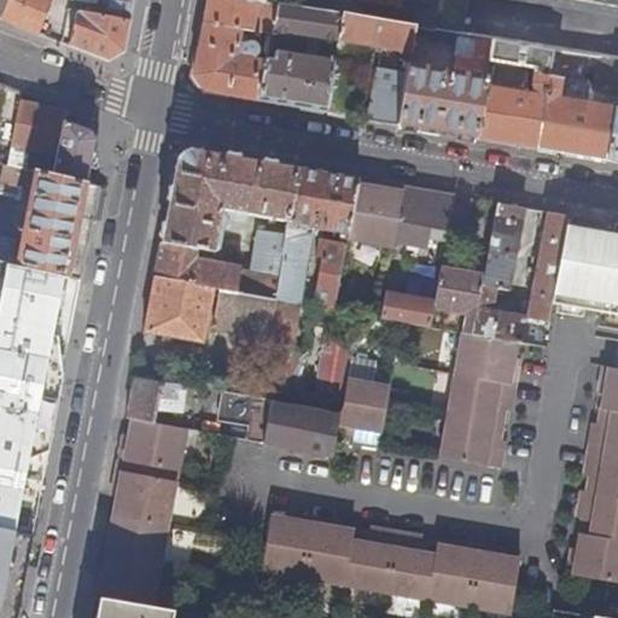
[(0,0),(0,18),(4,21),(11,0),(0,0)]
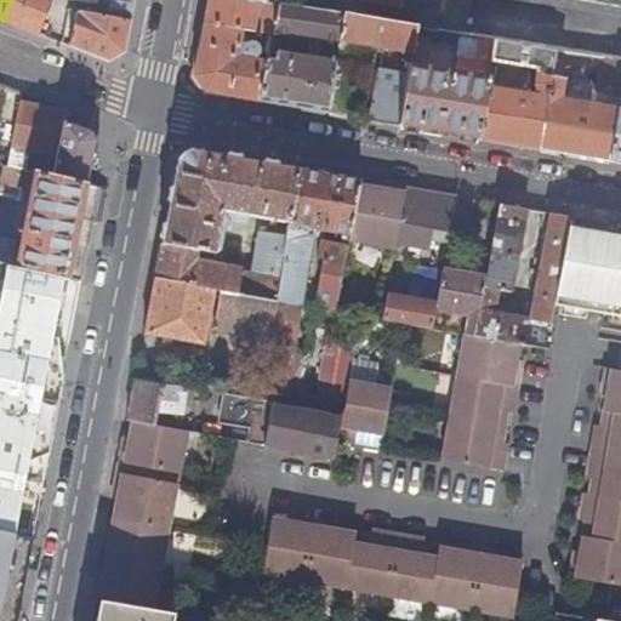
[(11,0),(4,21),(39,34),(52,0),(11,0)]
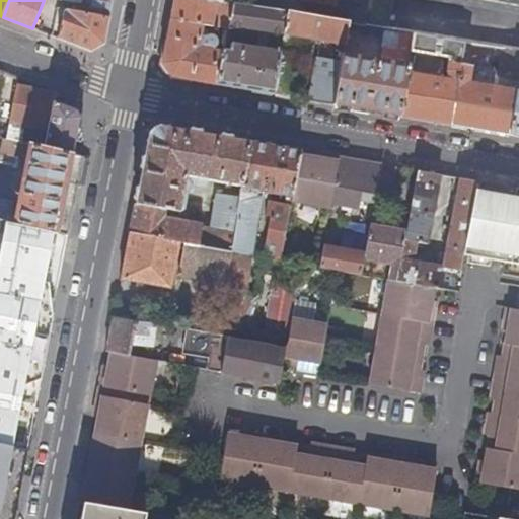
[(105,45),(114,0),(86,0),(84,13),(67,9),(64,11),(59,39),(91,51),(105,45)]
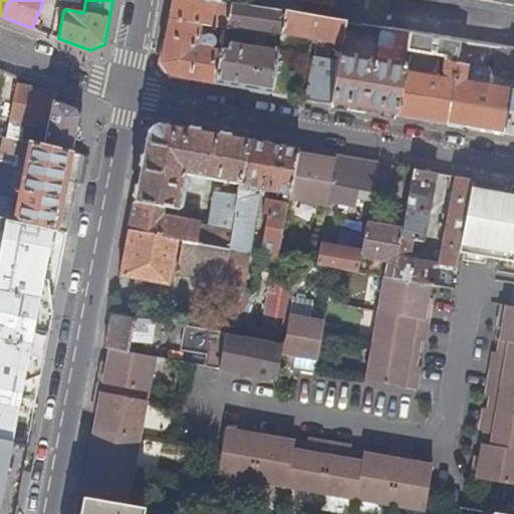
[(221,2),(210,0),(173,0),(161,63),(169,76),(215,83),(222,50),(211,48),(215,44),(215,42),(215,38),(213,35),(209,33),(208,33),(204,34),(205,30),(204,28),(201,27),(202,23),(211,24),(210,25),(226,28),(226,27),(231,4),(230,3),(221,2)]
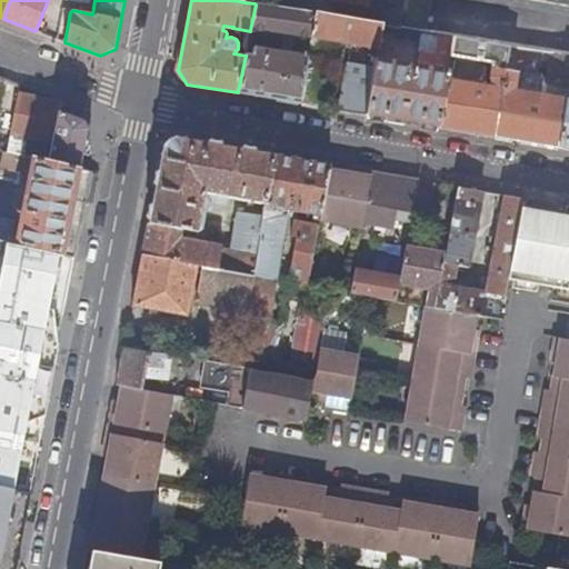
[(568,0),(467,0),(568,17),(568,0)]
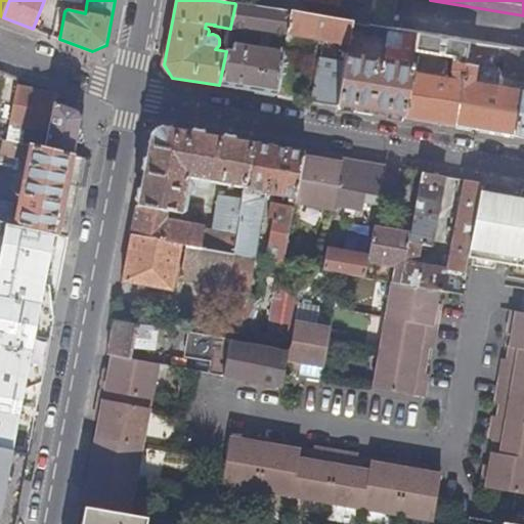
[(235,2),(234,3),(235,4),(230,28),(288,37),(293,11),(235,2)]
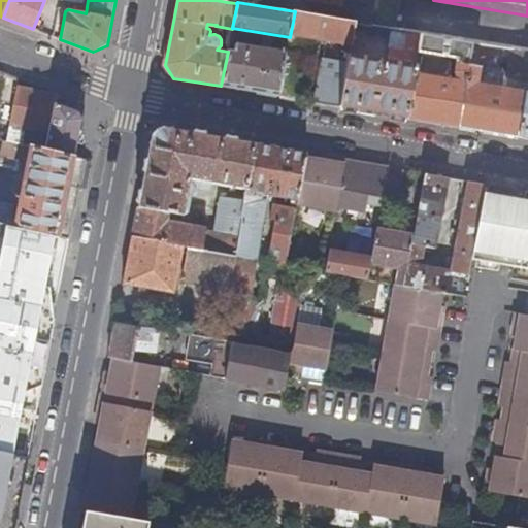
[(288,47),(279,96),(305,100),(314,53),(302,51),(305,37),(351,44),(352,41),(355,21),(354,20),(295,11),(290,37),(288,47)]
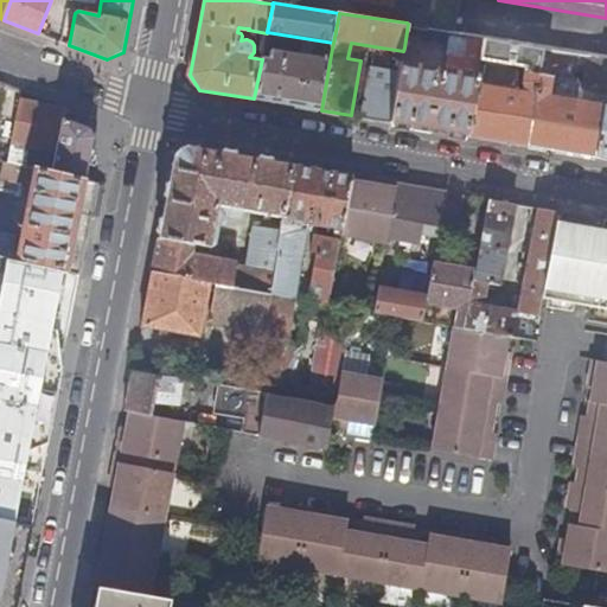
[(485,39),(475,37),(471,58),(447,55),(445,69),(415,64),(417,50),(404,48),(403,51),(401,70),(391,122),(468,135),(480,69),(481,61),(485,39)]
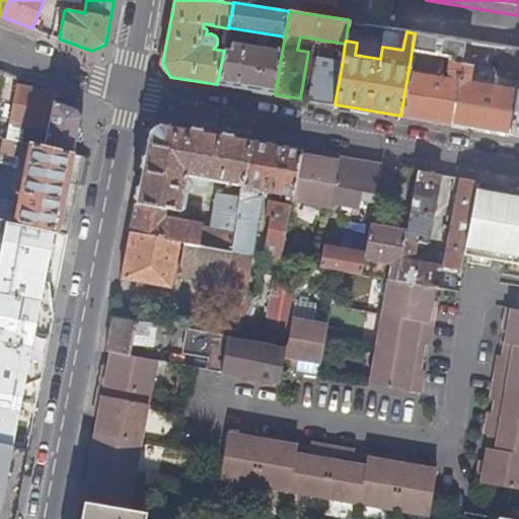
[(460,64),(464,42),(415,33),(412,52),(448,58),(446,72),(449,79),(437,77),(438,71),(429,70),(430,63),(411,59),(400,116),(450,125),(460,64)]
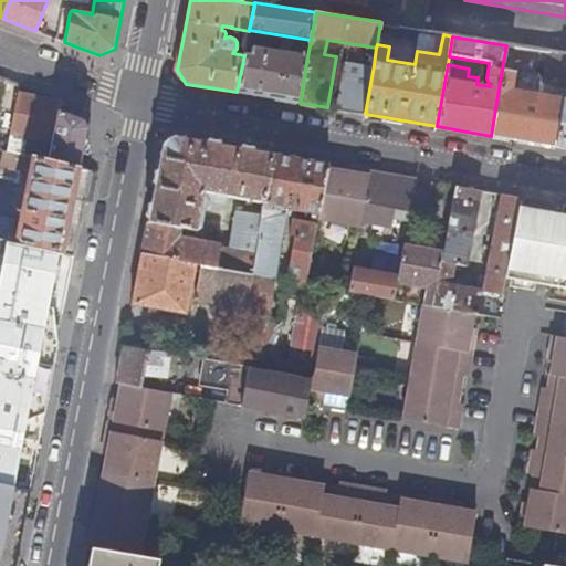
[(245,46),(244,55),(251,56),(253,48),(245,46)]
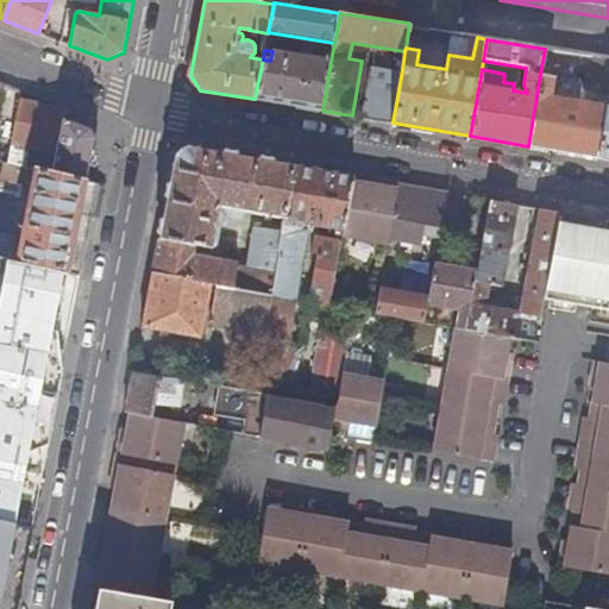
[(263,60),(255,99),(322,111),(332,55),(324,54),(322,60),(272,51),(270,61),(263,60)]
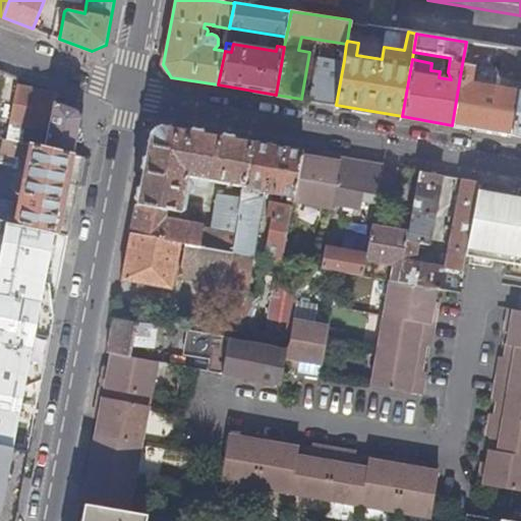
[(520,50),(506,48),(501,74),(509,76),(506,89),(495,87),(496,77),(493,69),(484,67),(485,62),(480,61),(476,83),(471,82),(473,66),(462,64),(452,125),(513,135),(520,91),(520,84),(520,50)]
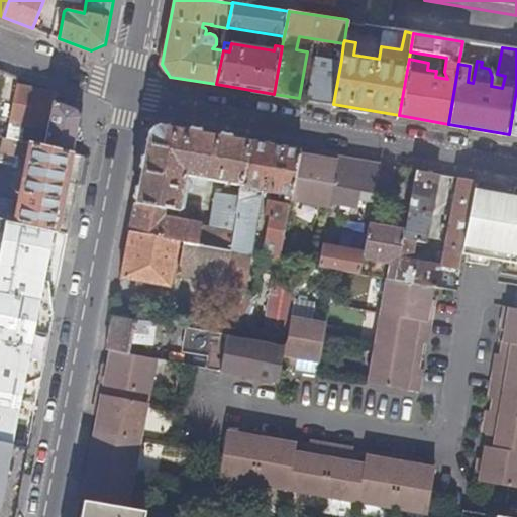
[(307,99),(333,104),(341,60),(316,56),(307,99)]
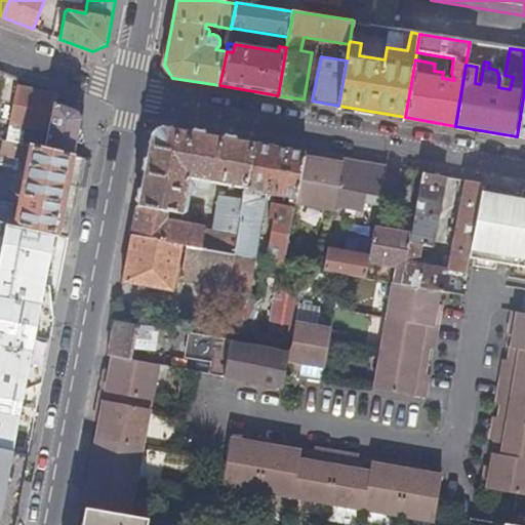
[(55,104),(56,97),(17,88),(9,124),(49,132),(55,104)]
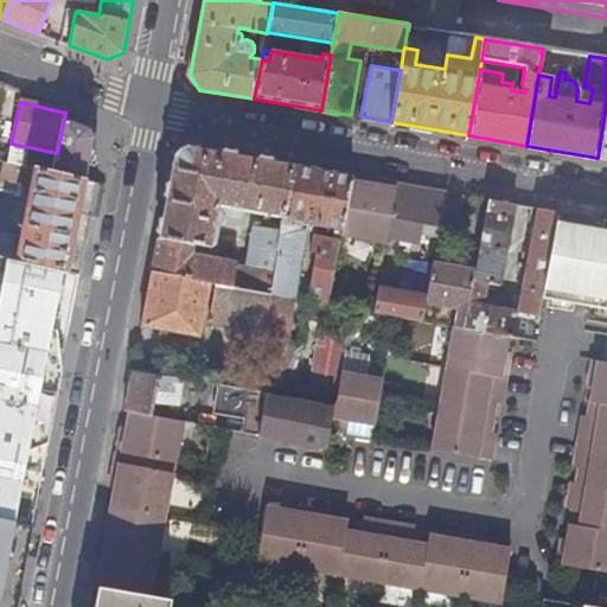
[(56,174),(85,181),(95,139),(90,129),(64,120),(57,153),(56,159),(65,160),(63,168),(58,167),(56,174)]
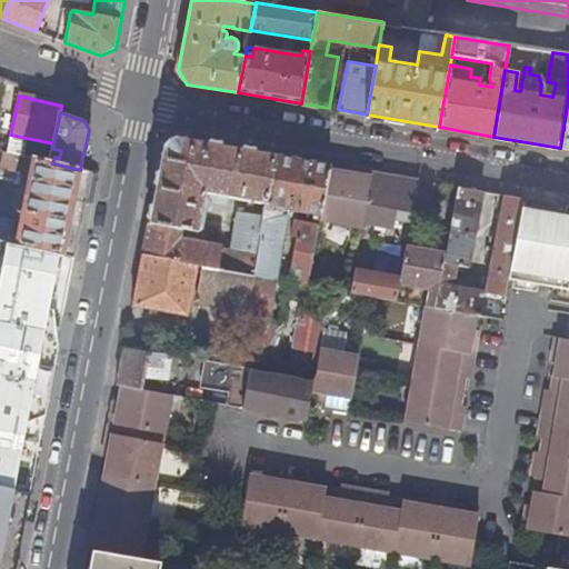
[(142,253),(198,265),(203,266),(255,277),(265,217),(239,212),(231,250),(219,248),(216,243),(181,238),(183,230),(197,232),(200,230),(205,212),(211,202),(227,206),(229,198),(267,205),(276,155),(178,138),(162,148),(142,253)]
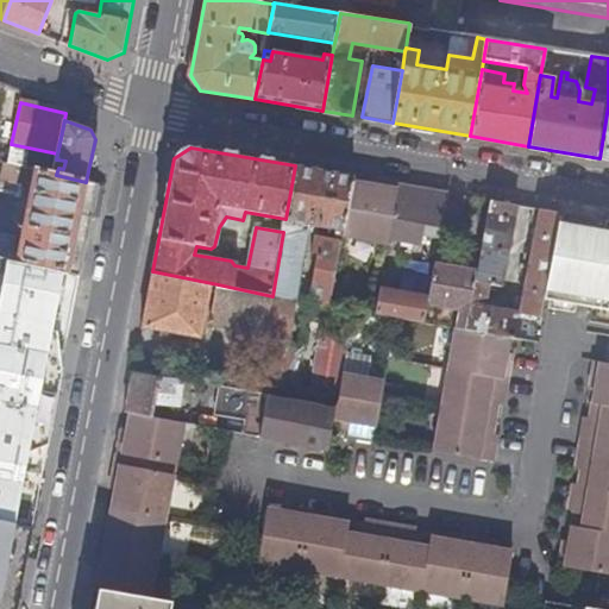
[(24,184),(27,168),(7,163),(5,163),(1,179),(24,184)]
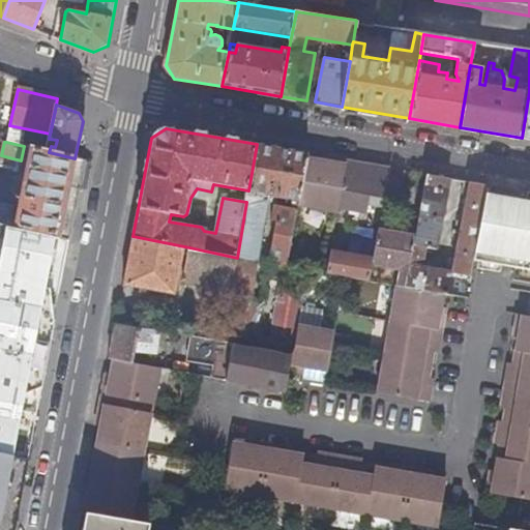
[(307,153),(257,144),(248,190),(246,202),(237,258),(258,261),(269,195),(299,200),(306,158),(307,153)]
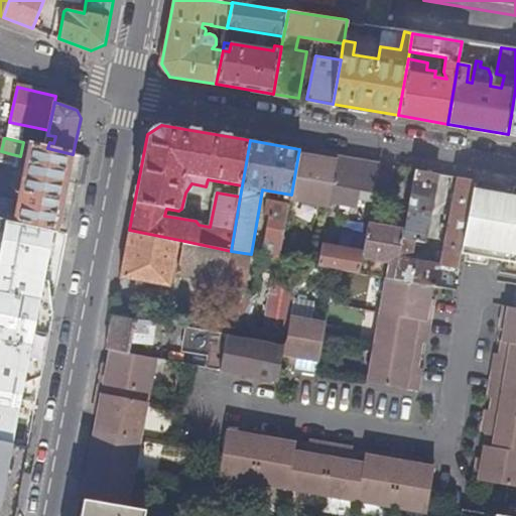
[(0,219),(57,232),(68,234),(83,156),(73,154),(47,148),(28,144),(16,202),(2,199),(0,205),(0,204),(0,219)]
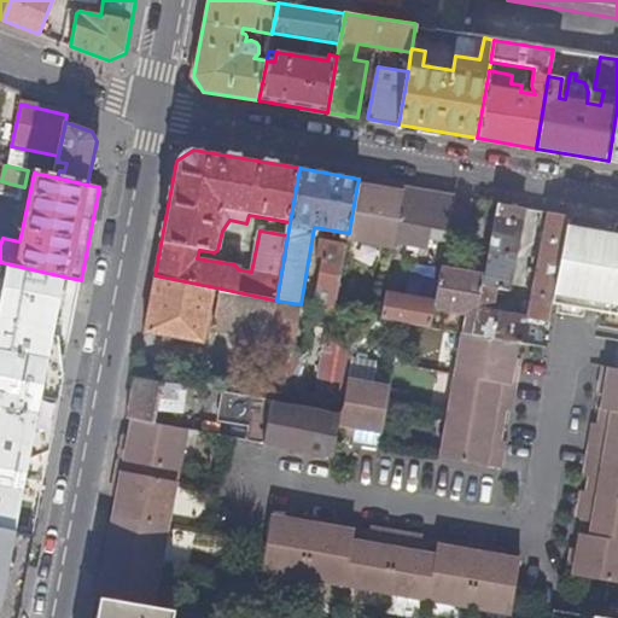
[(394,250),(396,242),(406,186),(385,182),(384,190),(378,190),(378,187),(357,185),(349,233),(348,242),(394,250)]
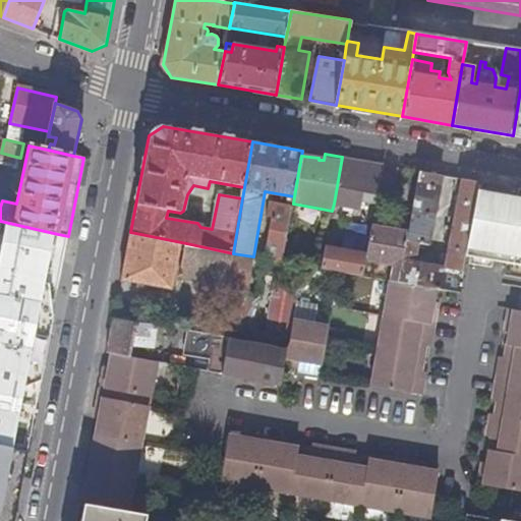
[(342,157),(334,204),(361,209),(364,192),(379,194),(384,164),(342,157)]
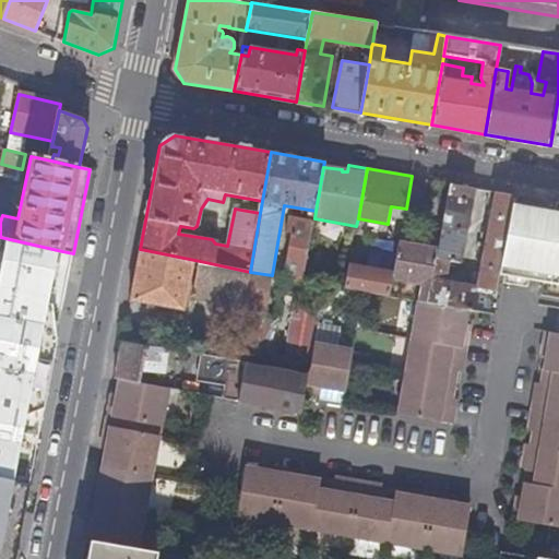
[(421,215),(427,179),(412,176),(406,209),(405,212),(421,215)]
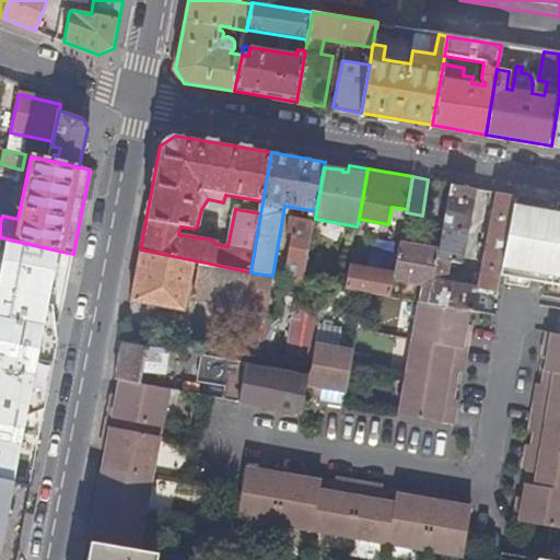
[(464,263),(477,188),(452,184),(439,248),(438,258),(464,263)]
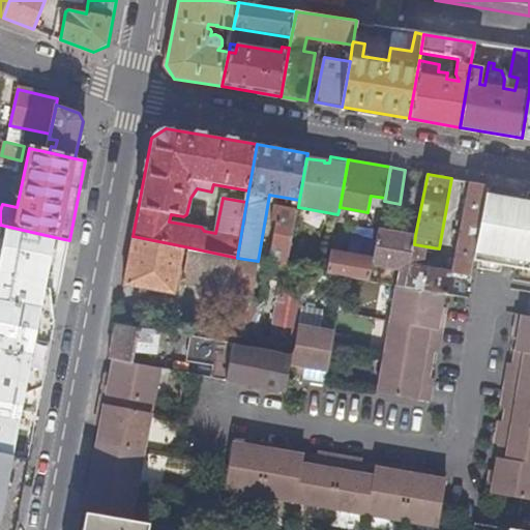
[(468,298),(471,282),(472,271),(474,260),(486,200),(488,184),(465,180),(464,190),(469,192),(455,273),(424,268),(427,252),(413,249),(406,287),(443,294),(468,298)]
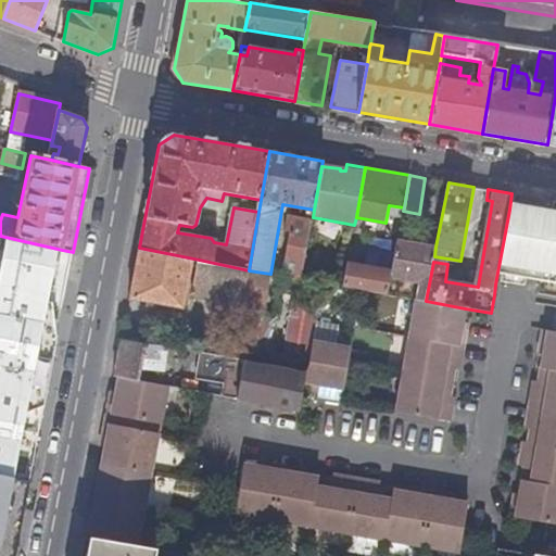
[(509,210),(497,273),(541,280),(553,217),(509,210)]
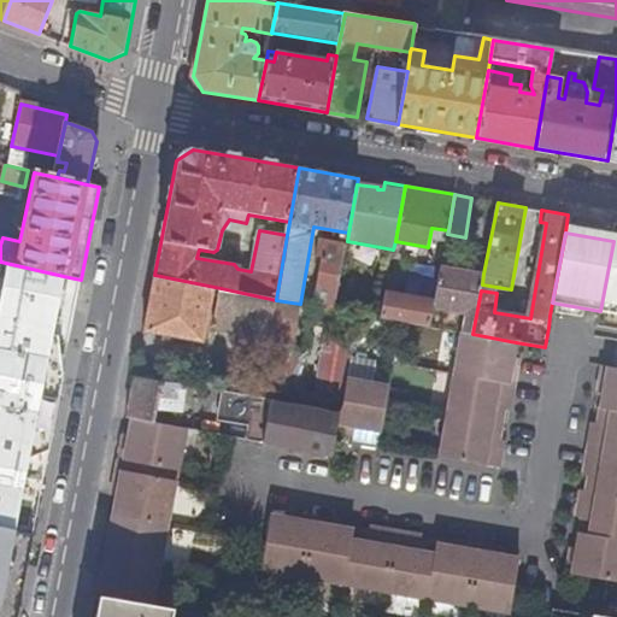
[(600,311),(612,313),(616,287),(616,235),(615,235),(613,241),(600,311)]
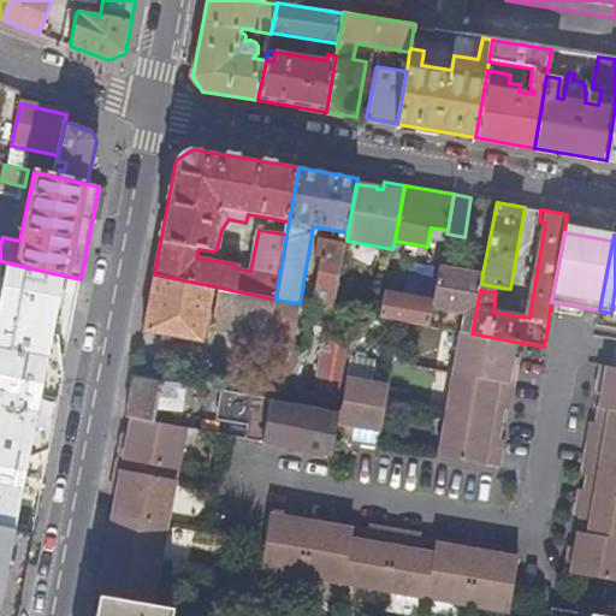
[(335,312),(335,309),(339,283),(345,244),(319,240),(317,255),(323,256),(313,308),(335,312)]
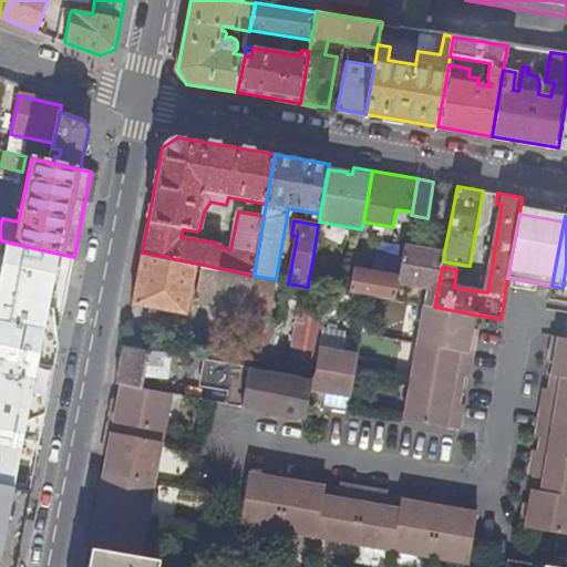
[(0,240),(0,484),(29,491),(57,349),(52,310),(63,255),(0,240)]
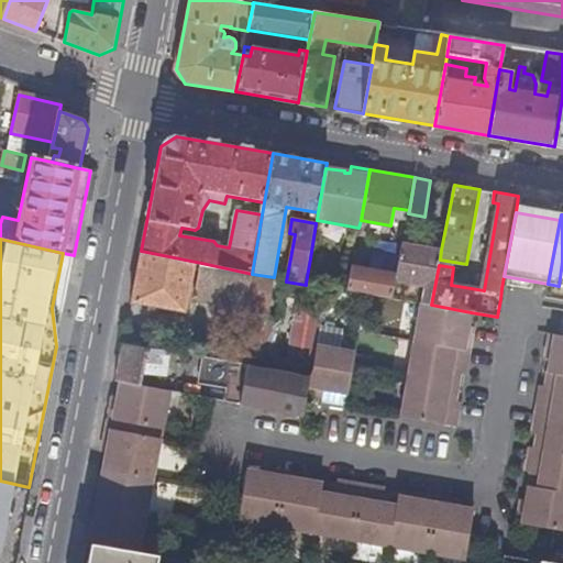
[(422,304),(431,305),(439,265),(440,260),(441,250),(404,243),(397,276),(396,282),(426,286),(422,304)]
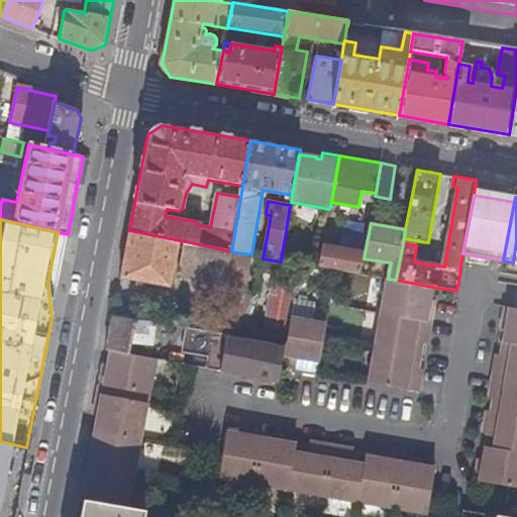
[(129,230),(120,278),(171,286),(180,240),(129,230)]
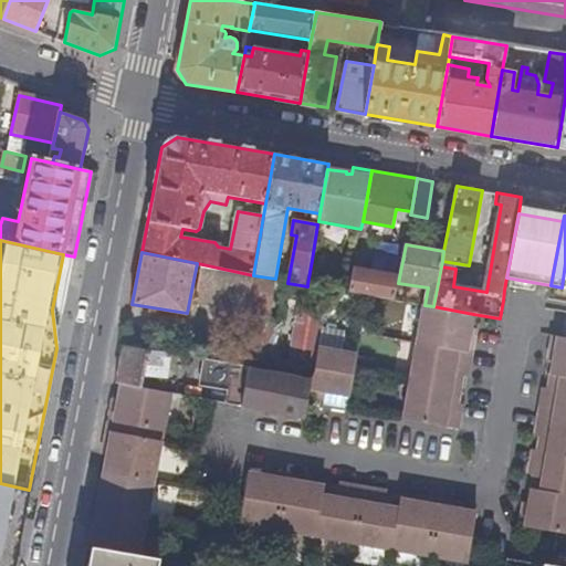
[(220,305),(248,310),(253,275),(202,264),(195,301),(220,305)]
